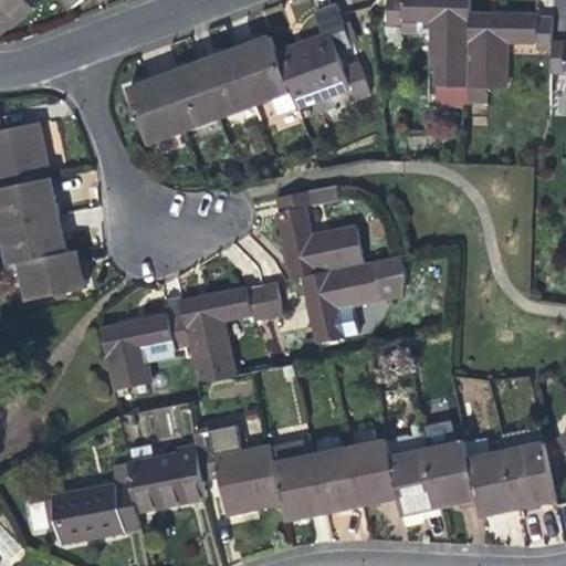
[(24,0),(0,0),(0,30),(11,22),(31,8),(24,0)]
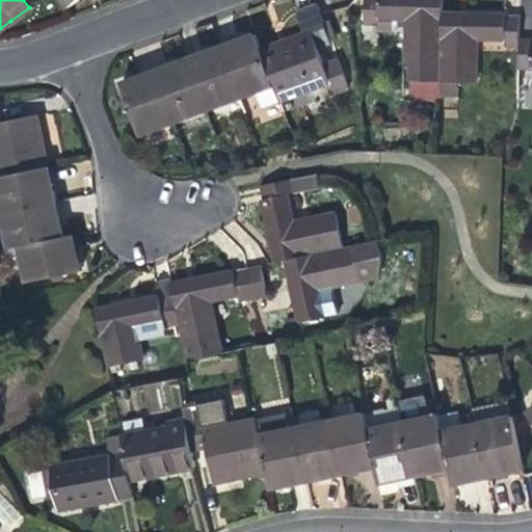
[(78,0),(60,0),(68,8),(78,0)]
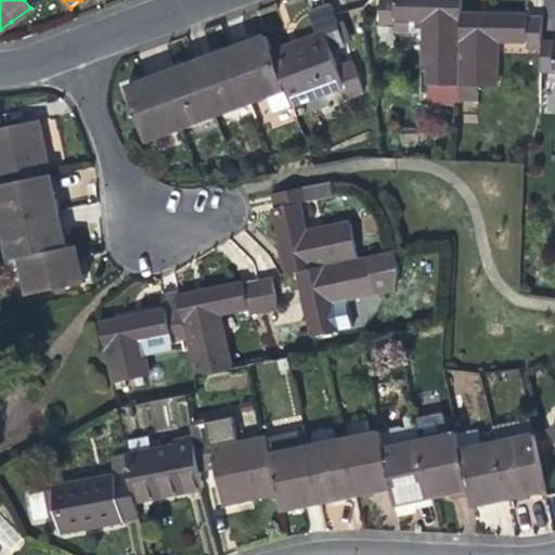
[(311,8),(322,36),(326,49),(331,48),(347,41),(332,0),(311,8)]
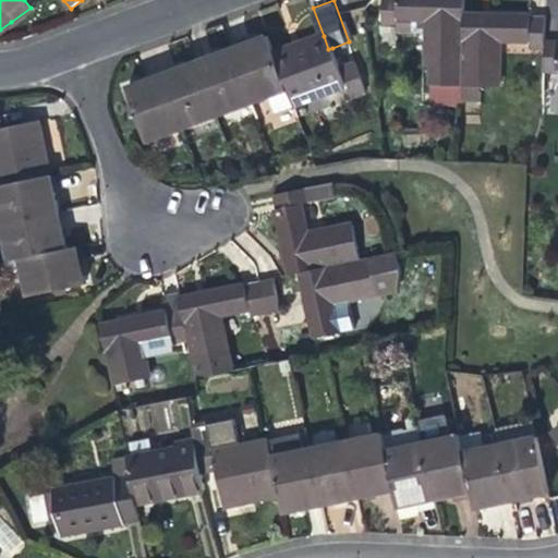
[(397,27),(398,17),(398,0),(381,0),(381,27),(397,27)]
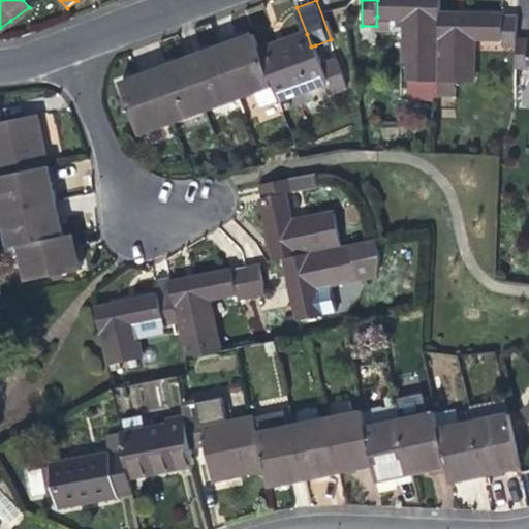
[(377,0),(377,17),(406,18),(405,63),(409,63),(439,64),(440,13),(440,0),(377,0)]
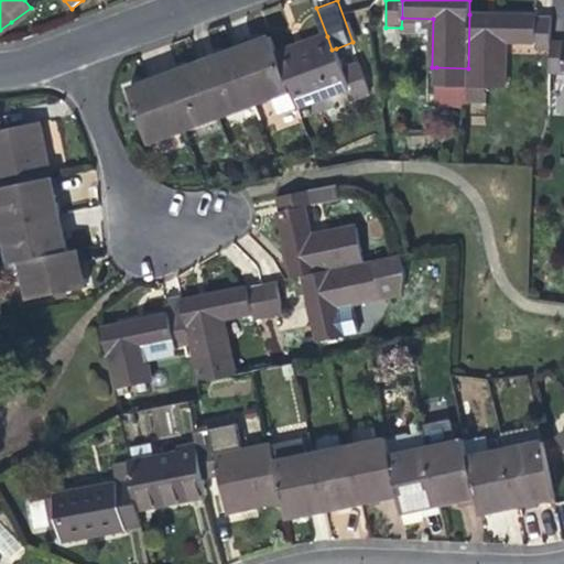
[(468,68),(467,87),(481,88),(501,88),(502,40),(535,41),(535,50),(551,50),(551,40),(552,17),(513,15),(469,14),(468,68)]
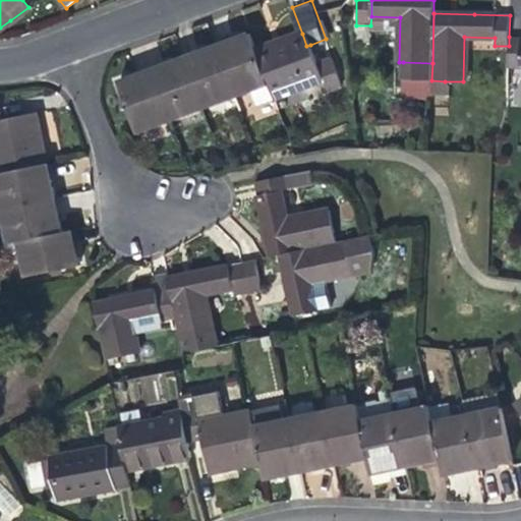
[(274,99),(324,80),(317,62),(310,45),(306,46),(302,34),(280,42),(256,51),(269,84),(274,99)]
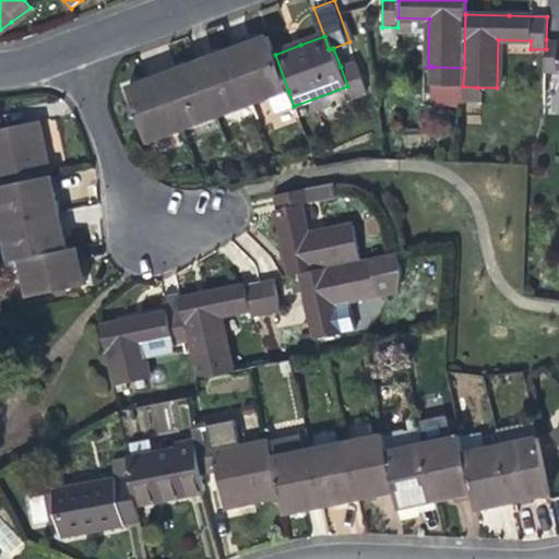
[(254,104),(270,98),(288,91),(275,55),(269,37),(251,43),(234,49),(254,104)]
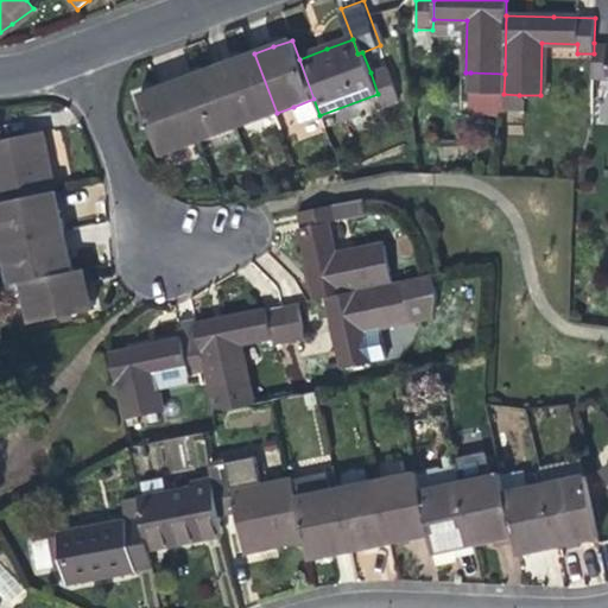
[(607,43),(594,43),(594,54),(594,80),(607,80),(607,43)]
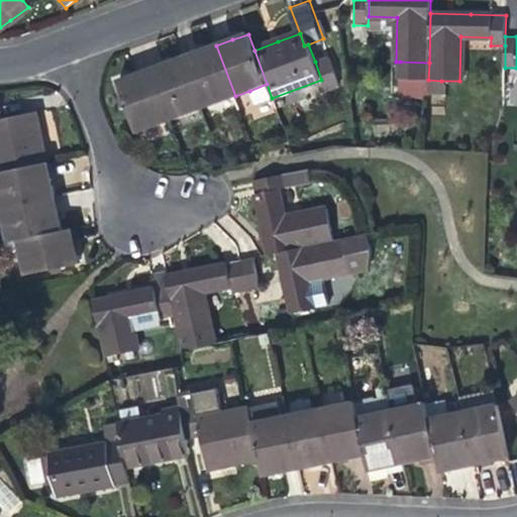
[(202,108),(235,96),(216,45),(201,52),(184,58),(202,108)]
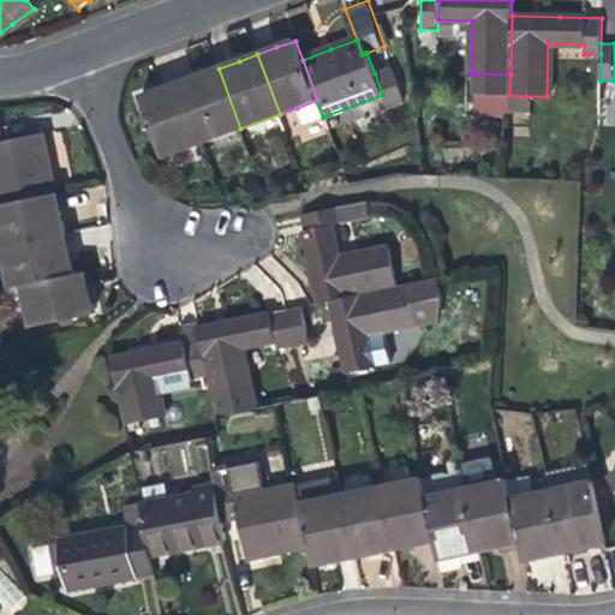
[(375,73),(382,95),(388,111),(405,103),(392,67),(375,73)]
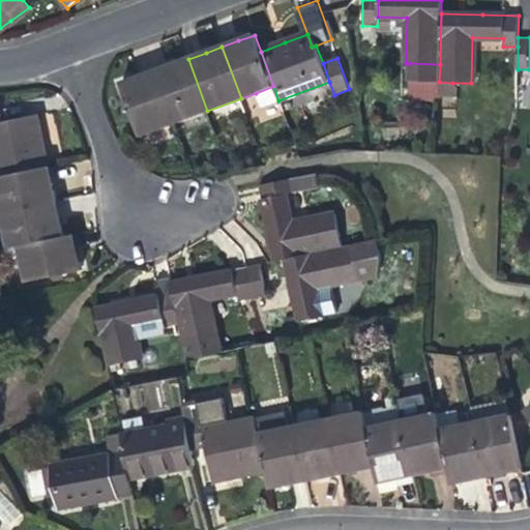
[(174,123),(207,111),(188,59),(172,65),(155,71),(174,123)]
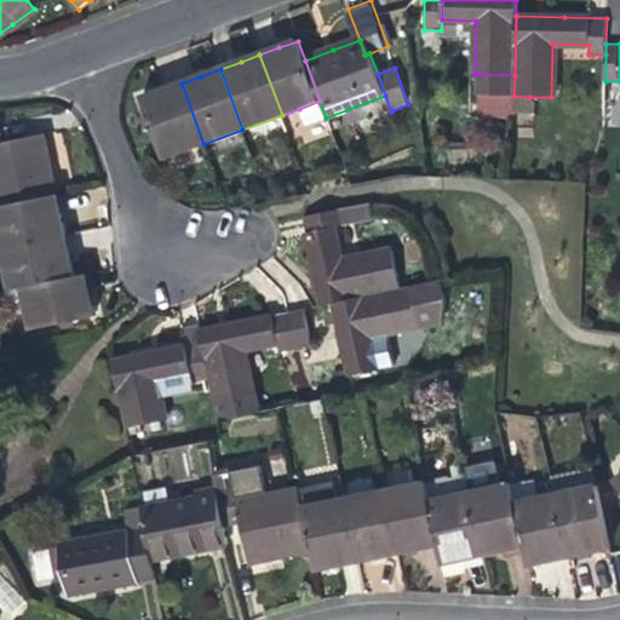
[(514,96),(515,75),(480,74),(478,95),(514,96)]
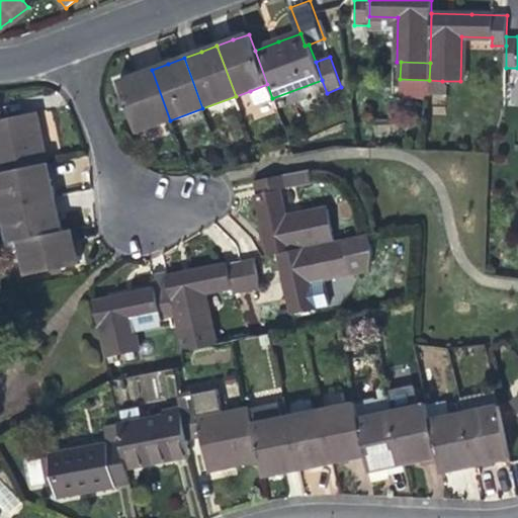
[(138,132),(170,120),(152,70),(137,75),(118,82),(138,132)]
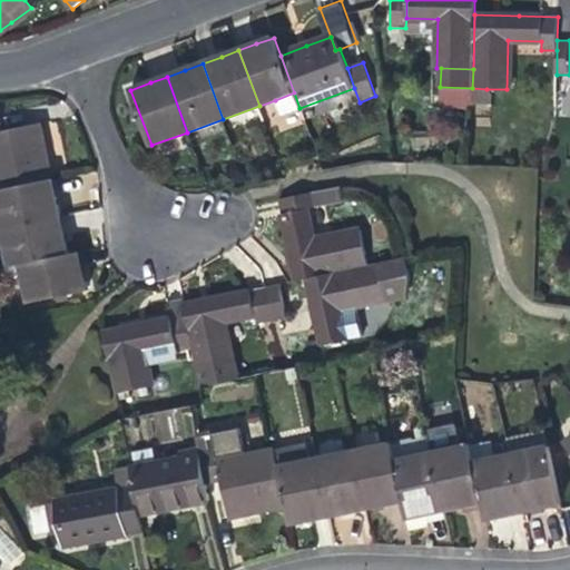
[(472,88),(440,87),(440,98),(472,99),(472,88)]
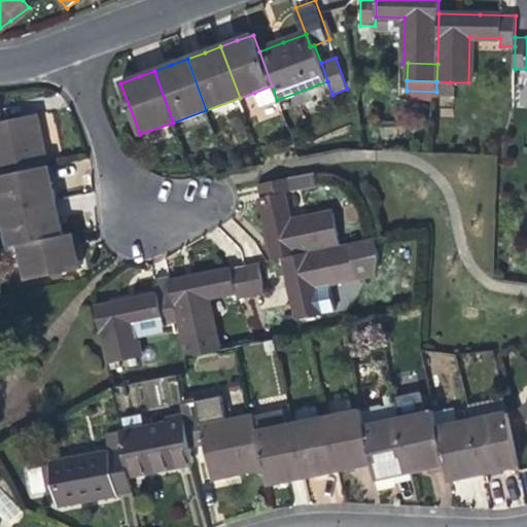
[(450,82),(436,81),(436,92),(436,95),(450,96),(450,82)]
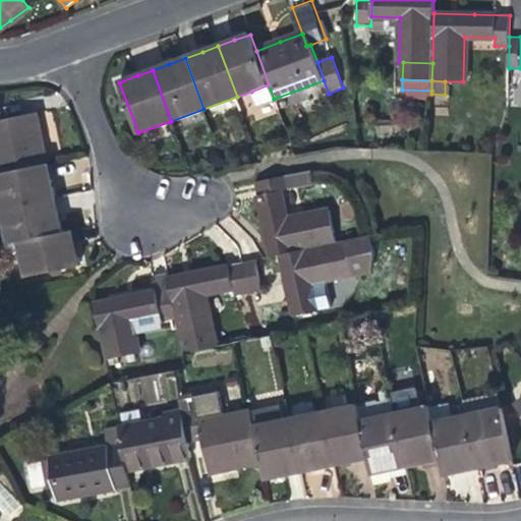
[(274,99),(269,84),(251,92),(256,105),(274,99)]
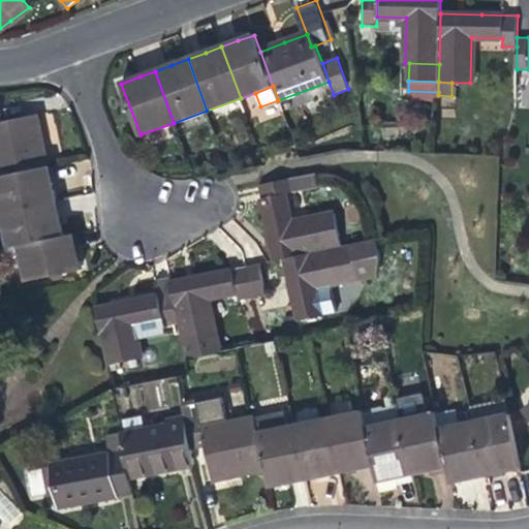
[(0,123),(0,175),(47,165),(42,144),(36,116),(0,123)]
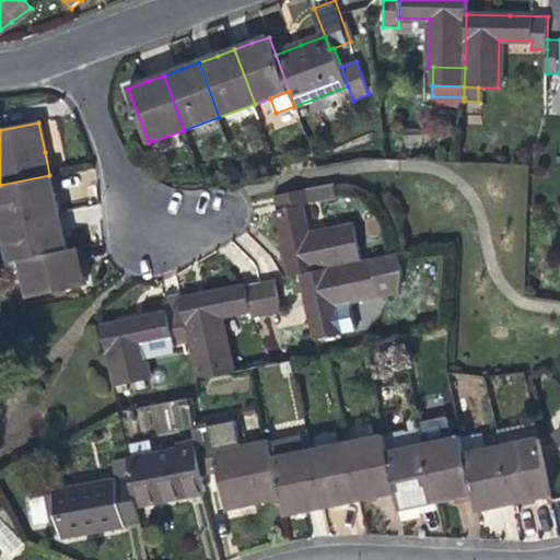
[(0,185),(0,208),(3,223),(57,212),(54,195),(49,175),(0,185)]
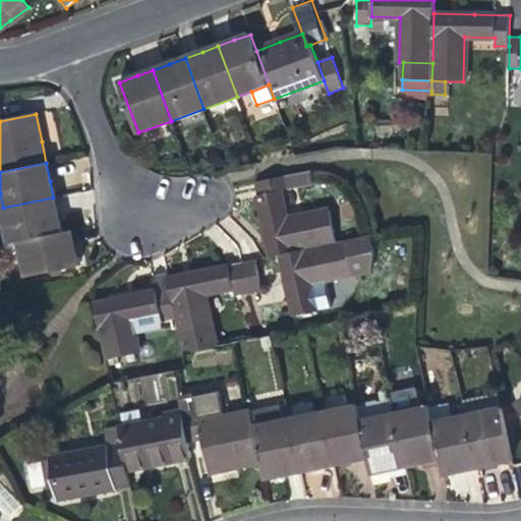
[(279,177),(282,191),(310,185),(307,171),(279,177)]
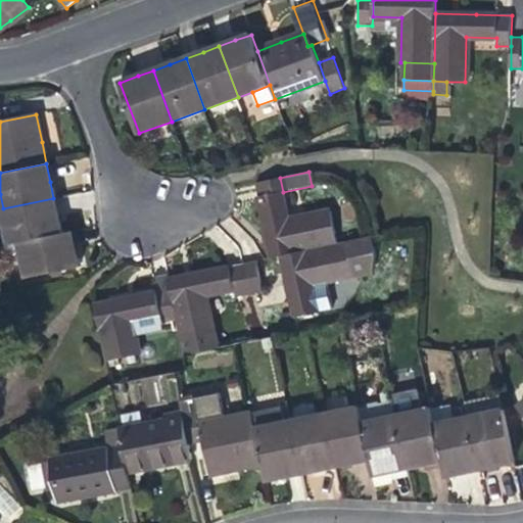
[(283,192),(280,178),(256,183),(265,221),(272,257),(279,255),(338,243),(331,210),(288,219),(283,192)]
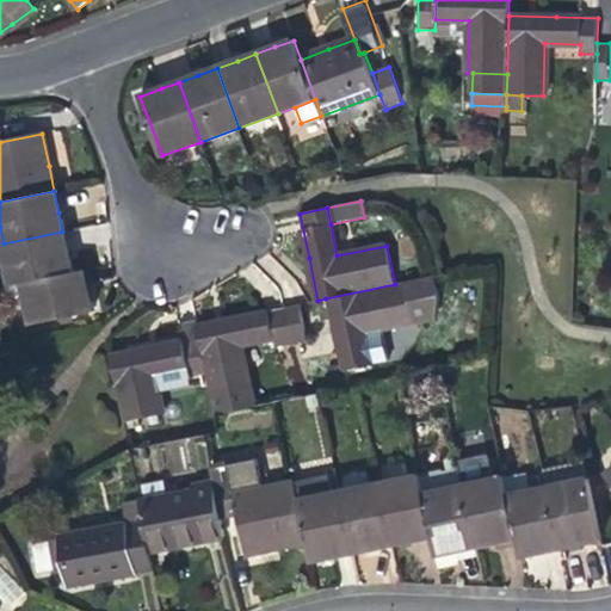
[(12,285),(25,282),(72,272),(67,253),(62,232),(4,244),(12,285)]
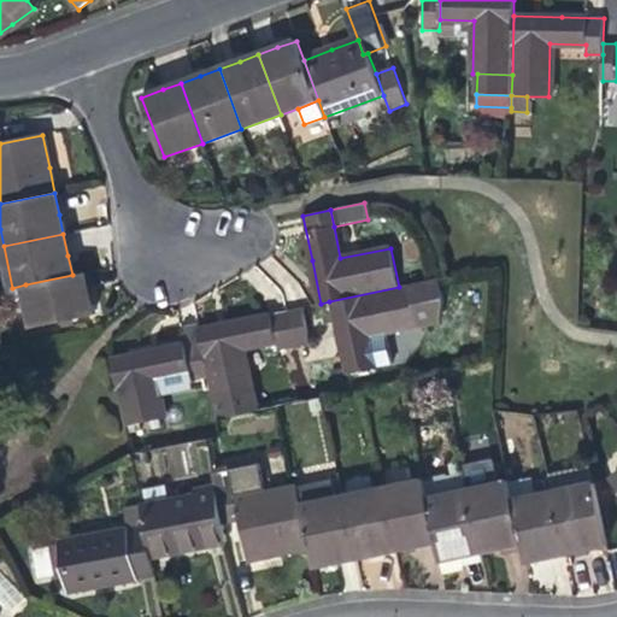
[(72,275),(25,285),(29,306),(34,328),(94,316),(89,295),(84,272),(72,275)]
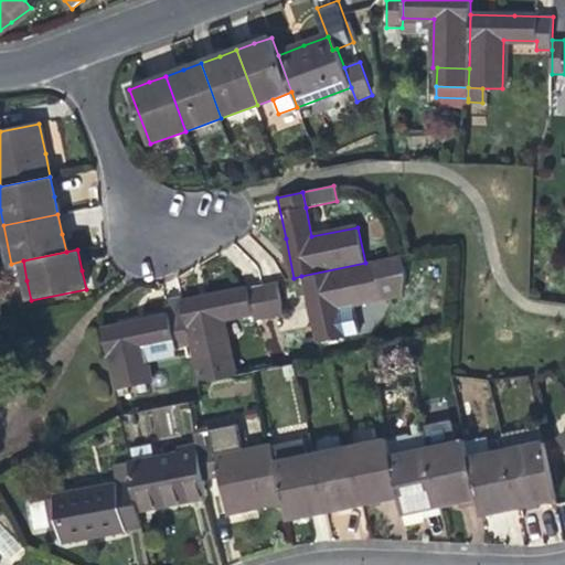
[(402,255),(365,263),(301,276),(307,301),(317,343),(342,338),(336,307),(404,291),(402,255)]
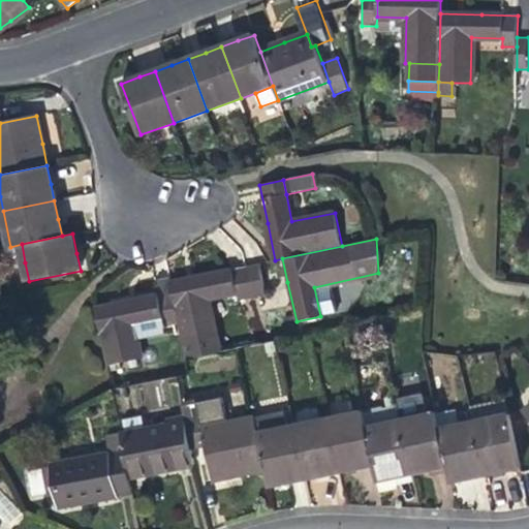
[(25,262),(22,244),(10,247),(7,247),(11,266),(25,262)]
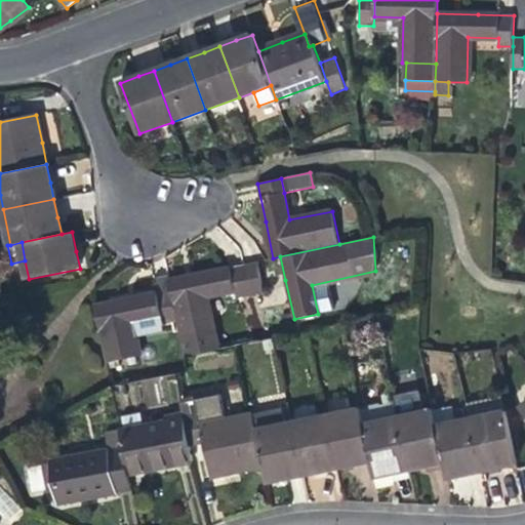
[(256,263),(243,266),(249,296),(264,293),(256,263)]
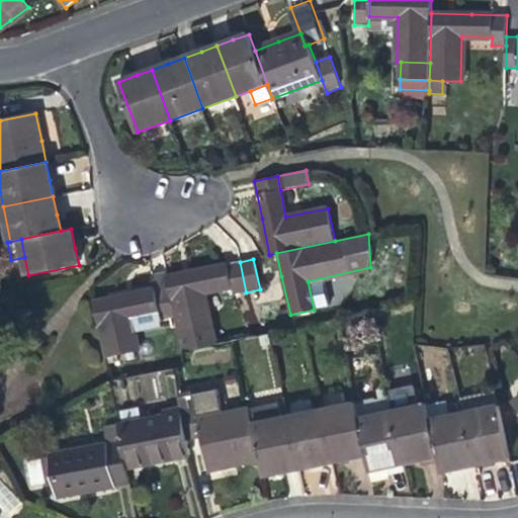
[(201,270),(165,277),(167,287),(173,318),(177,333),(210,326),(203,292),(233,286),(235,294),(246,292),(240,262),(201,270)]
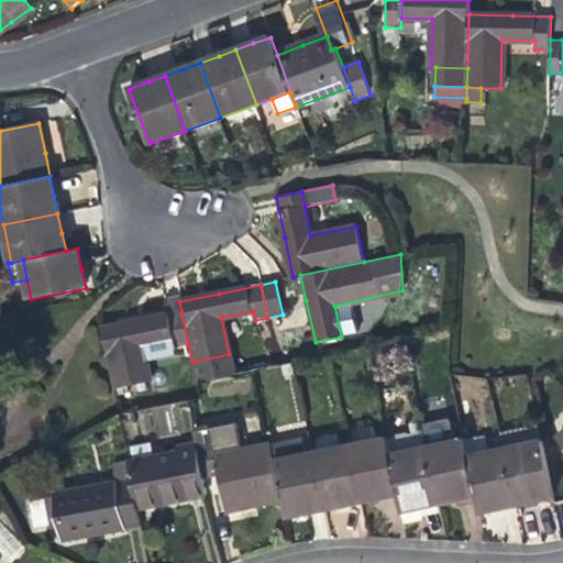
[(169,315),(181,312),(179,301),(178,296),(166,299),(169,315)]
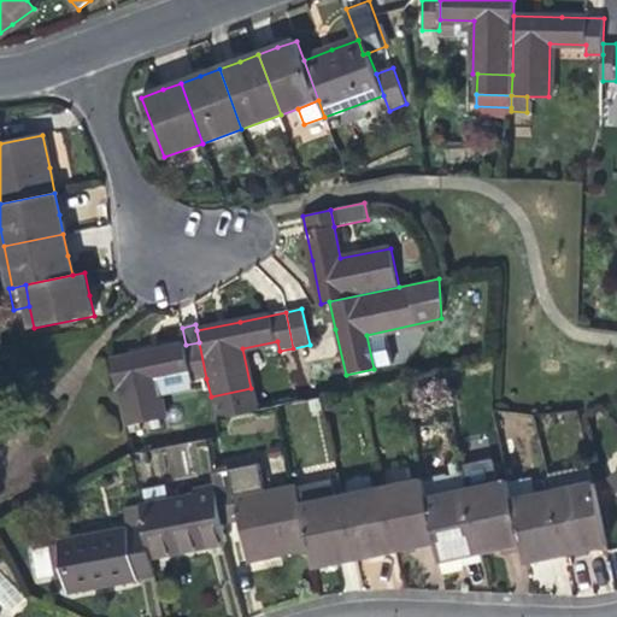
[(206,378),(199,342),(186,345),(191,371),(193,381),(206,378)]
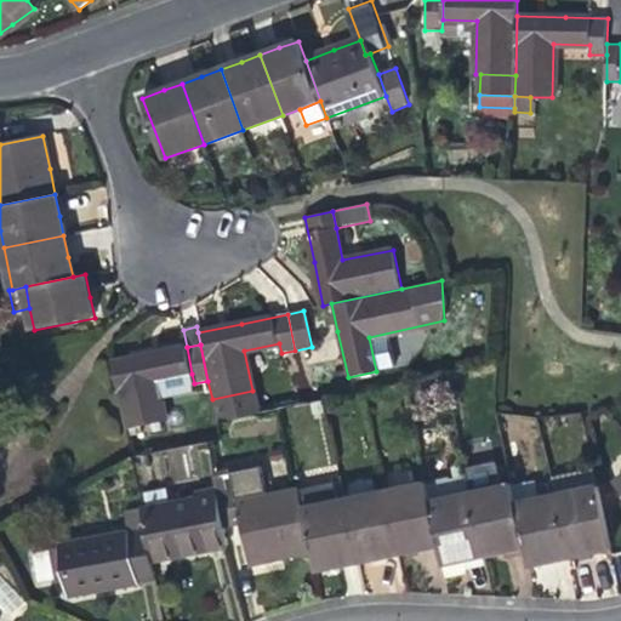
[(158,381),(192,374),(187,347),(141,357),(114,363),(127,428),(165,420),(158,381)]
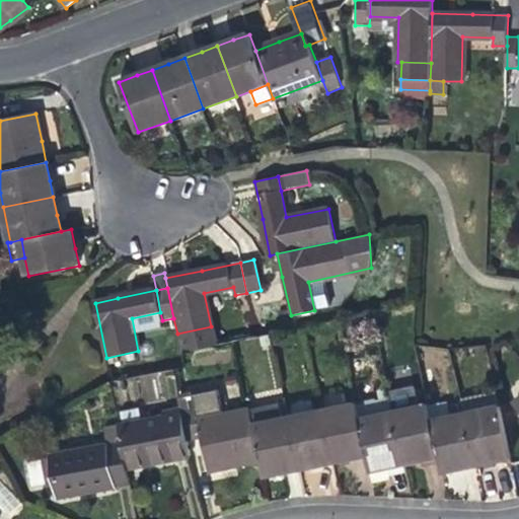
[(215,348),(211,326),(177,334),(181,354),(215,348)]
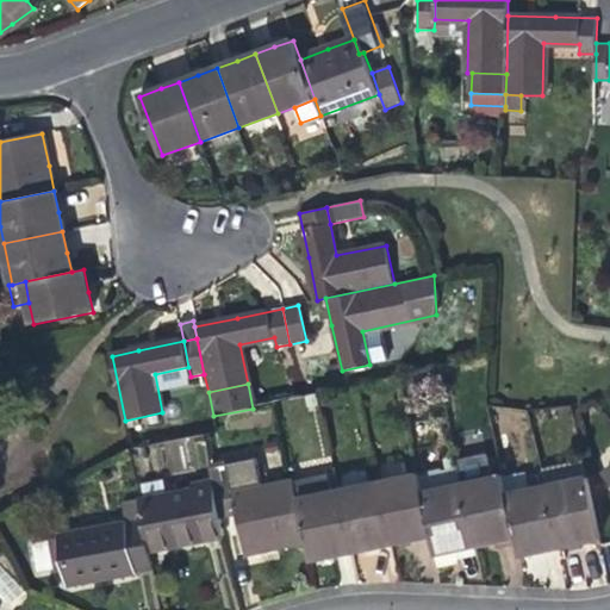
[(211,470),(215,484),(230,481),(234,495),(261,490),(255,460),(211,470)]
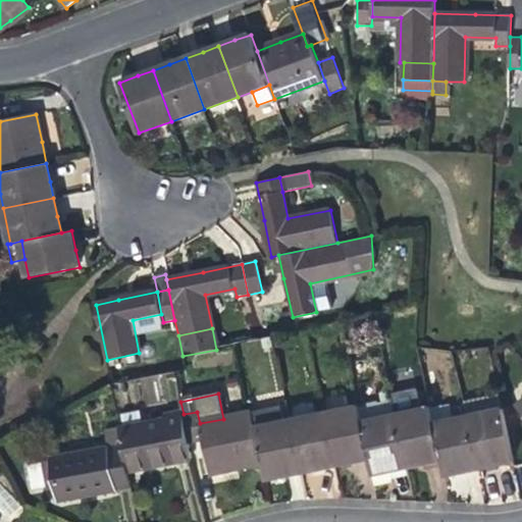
[(371,474),(388,471),(396,469),(406,467),(395,416),(388,417),(385,403),(358,408),(368,459),(371,474)]
